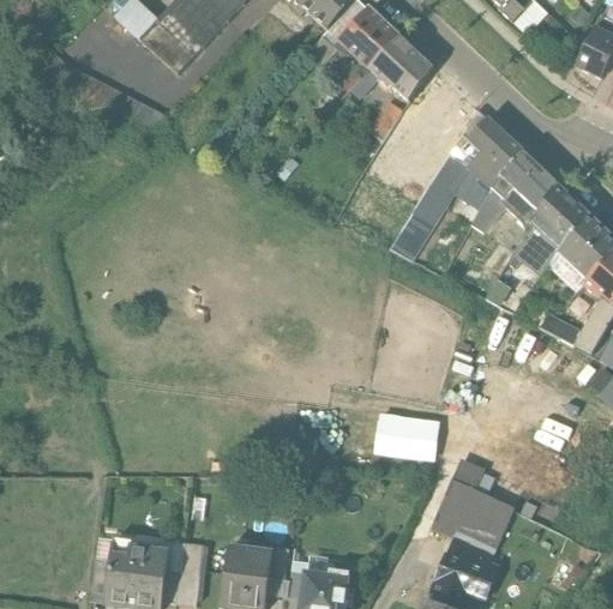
[(179,74),(241,5),(241,0),(173,0),(155,20),(132,0),(116,17),(179,74)]
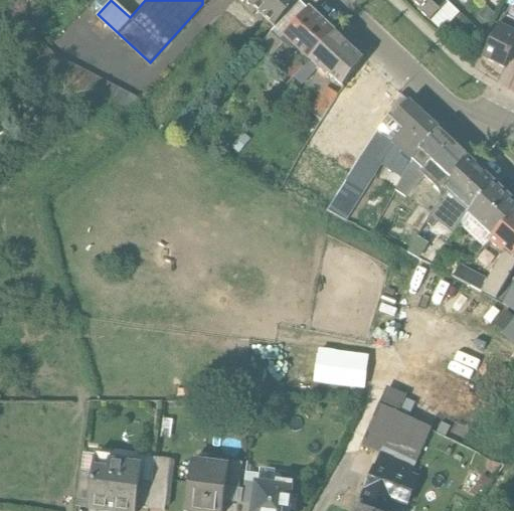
[(246,0),(274,25),(298,0),(246,0)]
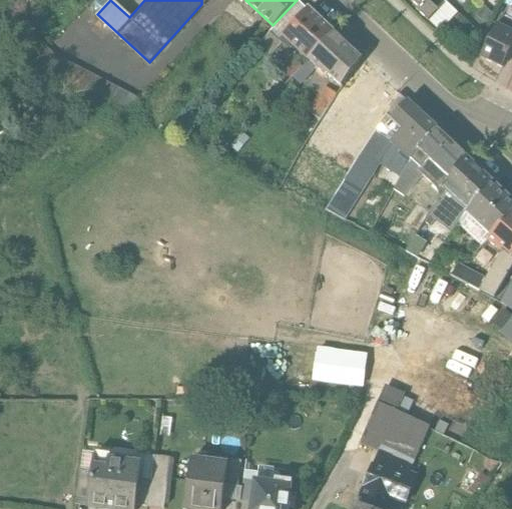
[(308,58),(333,30),(301,0),(297,0),(273,25),(274,25),(270,30),(288,45),(293,45),(308,58)]
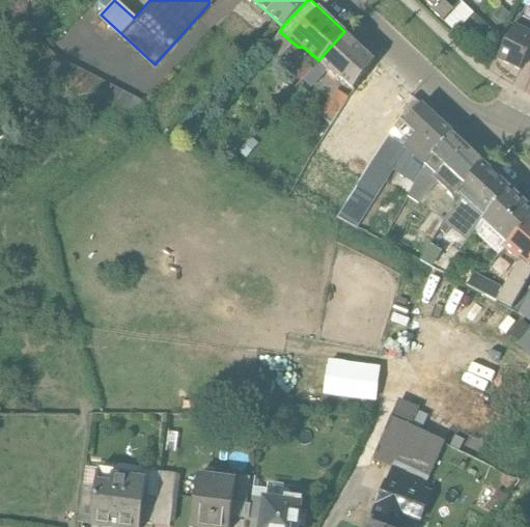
[(424,0),(431,6),(429,8),(443,20),(453,8),(451,6),(456,0),(424,0)]
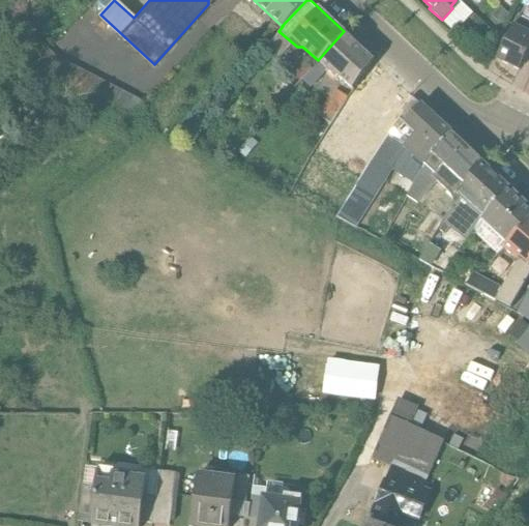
[(498,21),(507,11),(499,4),(491,12),(498,21)]
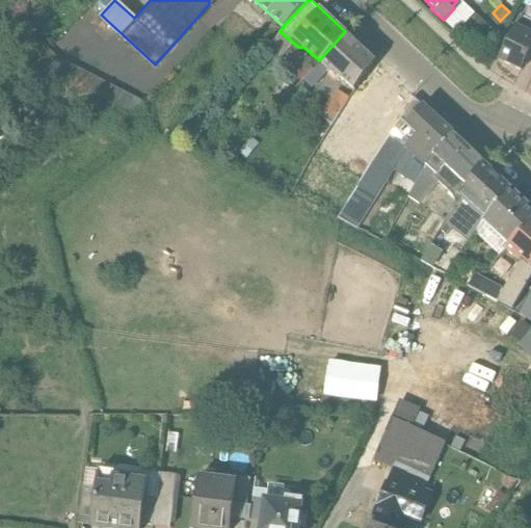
[(530,45),(530,29),(514,22),(497,57),(520,69),(530,45)]
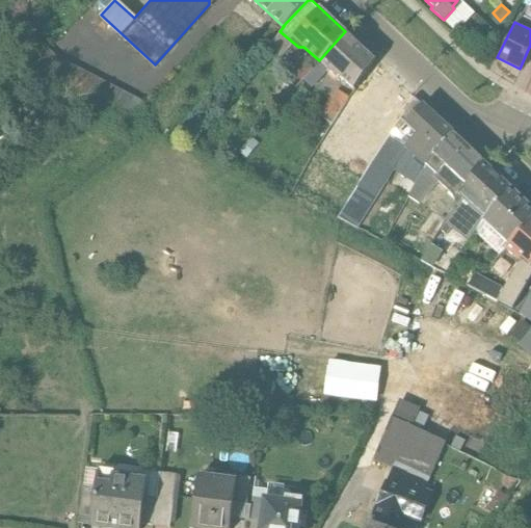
[(250,43),(259,52),(270,40),(261,31),(250,43)]
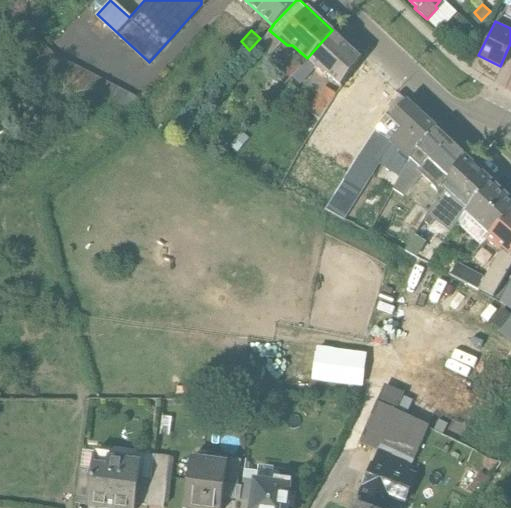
[(347,71),(358,54),(332,30),(307,58),(307,59),(301,65),(294,73),(301,80),(315,66),(325,75),(326,73),(339,84),(347,71)]
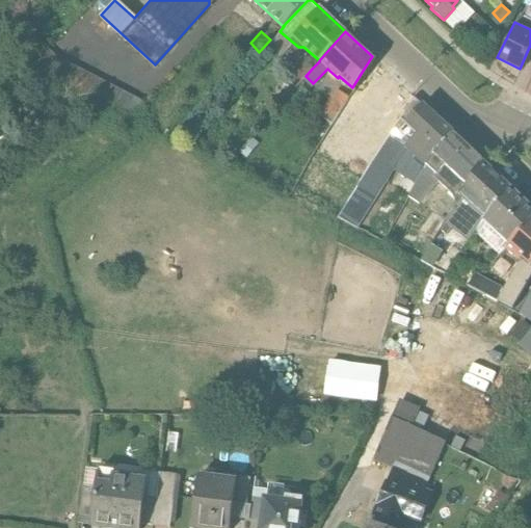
[(58,55),(48,74),(58,80),(69,60),(58,55)]
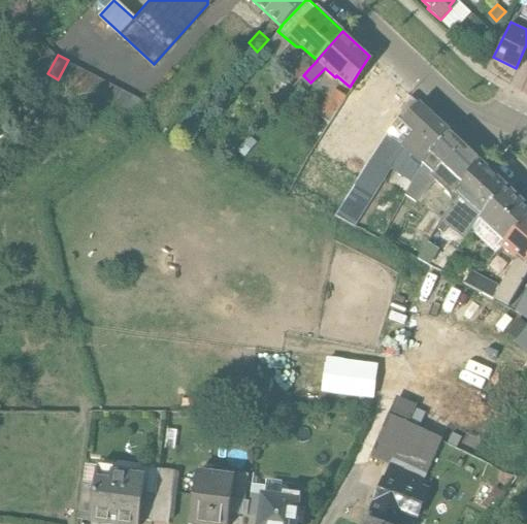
[(294,85),(303,75),(310,67),(301,59),(287,74),(287,79),(294,85)]
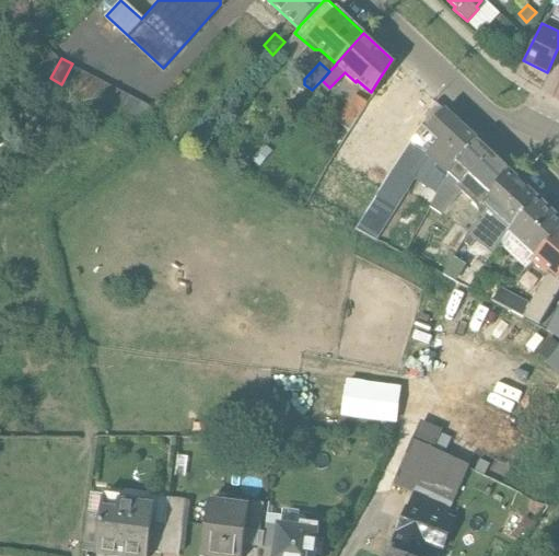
[(84,70),(72,64),(61,84),(73,91),(84,70)]
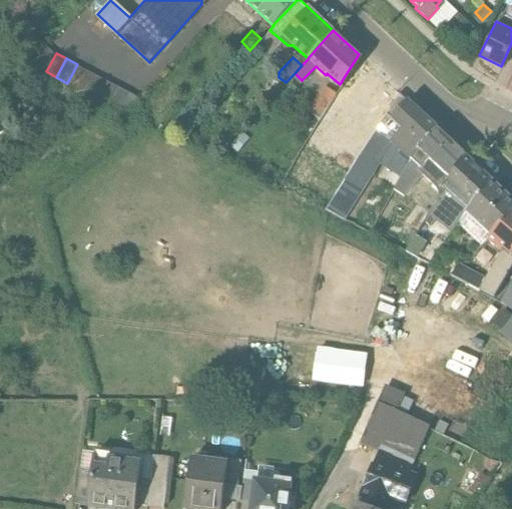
[(87,69),(77,64),(67,83),(72,86),(77,89),(87,69)]
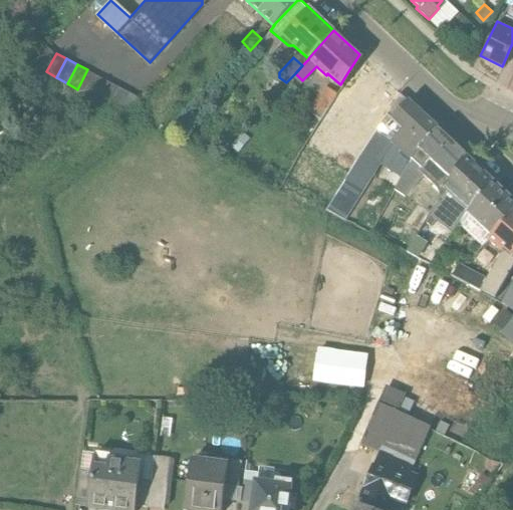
[(98,75),(87,69),(77,89),(88,95),(98,75)]
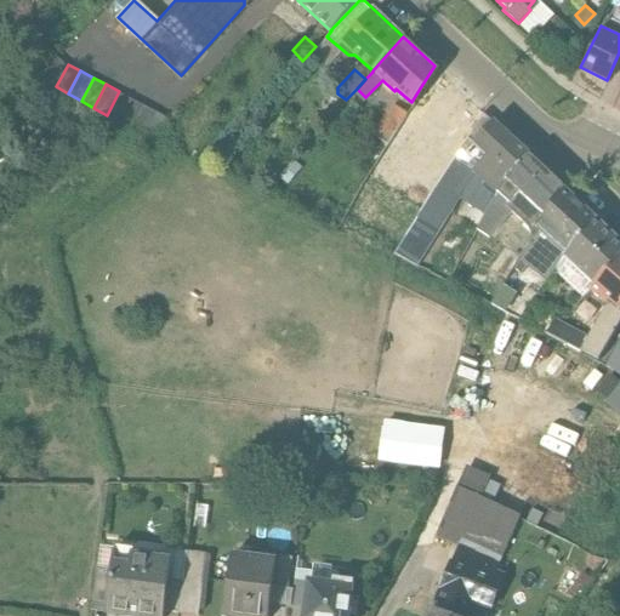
[(132,98),(119,91),(107,115),(119,123),(132,98)]
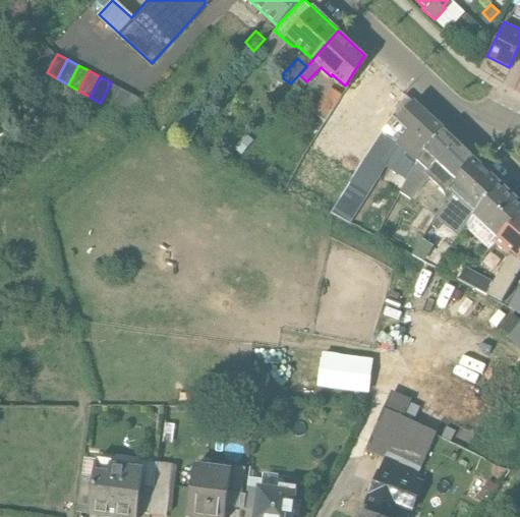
[(121,88),(111,82),(100,103),(110,108),(121,88)]
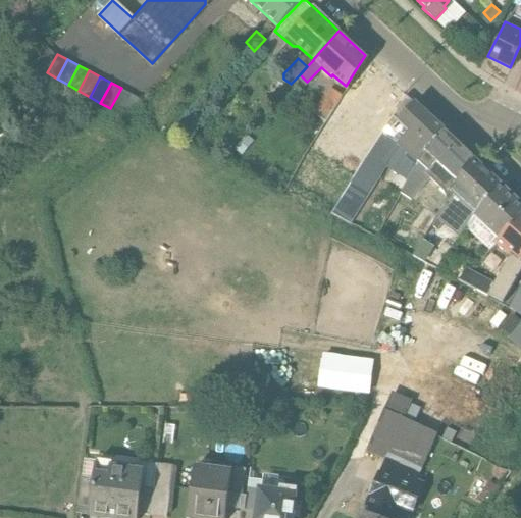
[(329,86),(311,110),(324,119),(342,93),(329,86)]
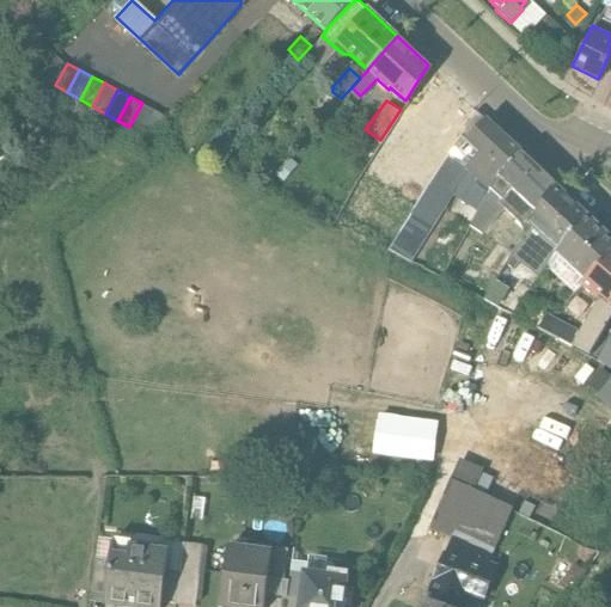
[(156,109),(142,103),(129,127),(135,130),(142,134),(156,109)]
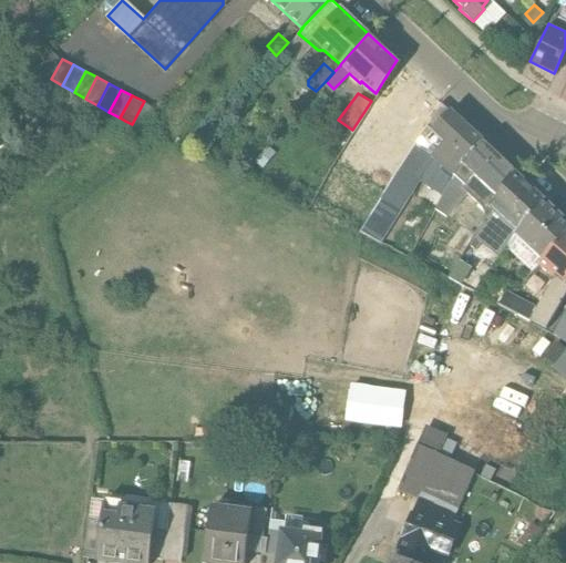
[(484,142),(449,109),(441,102),(426,124),(418,137),(419,137),(410,149),(380,198),(378,201),(398,213),(419,180),(442,193),(443,194),(454,174),(484,142)]
